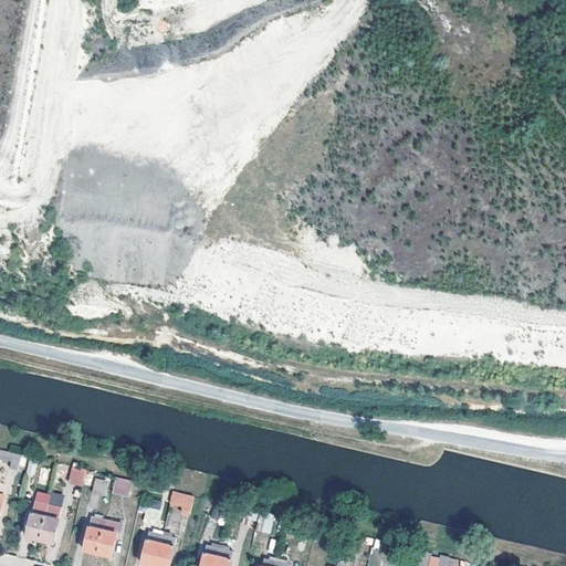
[(20,454),(2,450),(1,456),(11,459),(10,465),(17,468),(20,454)]
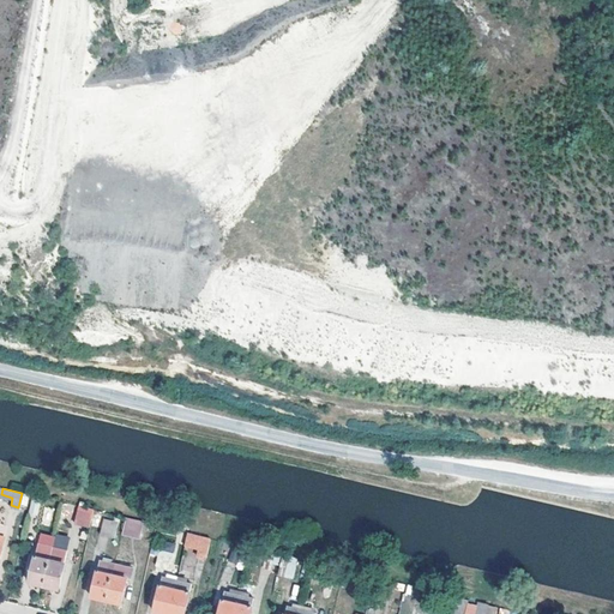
[(96,509),(79,505),(76,519),(92,524),(96,509)]
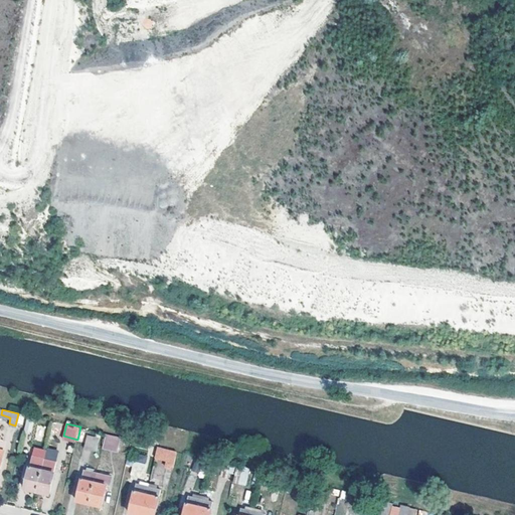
[(46,426),(39,424),(35,440),(43,441),(46,426)]
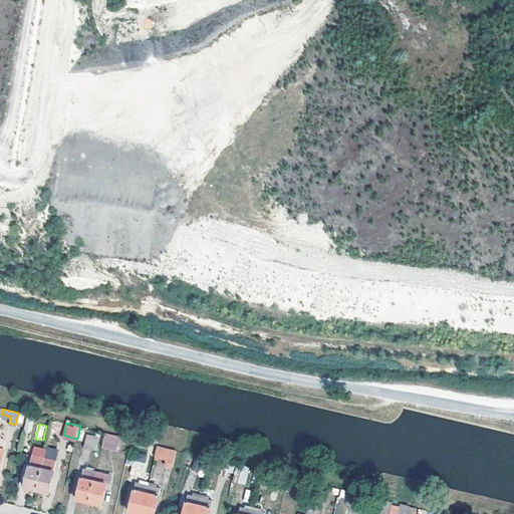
[(122,436),(107,433),(104,445),(119,449),(122,436)]
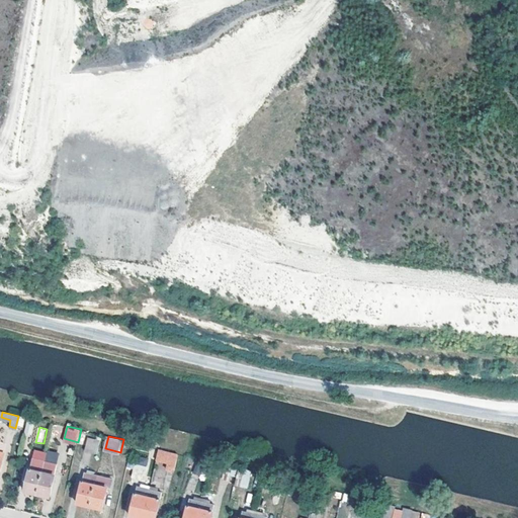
[(101,439),(89,437),(86,450),(98,453),(101,439)]
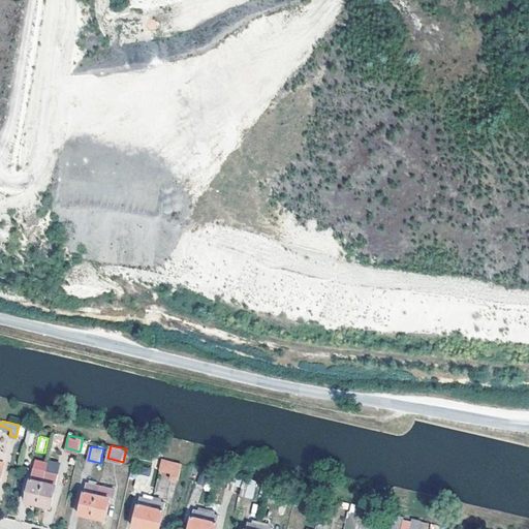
[(184,464),(163,460),(161,469),(173,472),(172,478),(180,480),(184,464)]
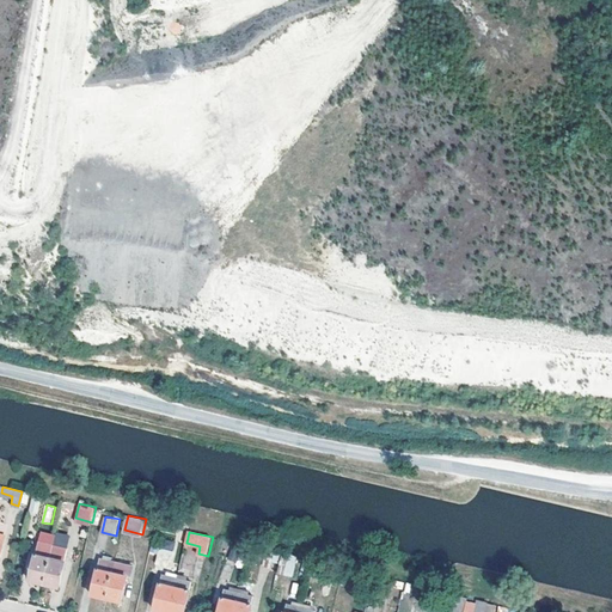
[(54,546),(40,543),(31,581),(36,582),(44,585),(54,546)]
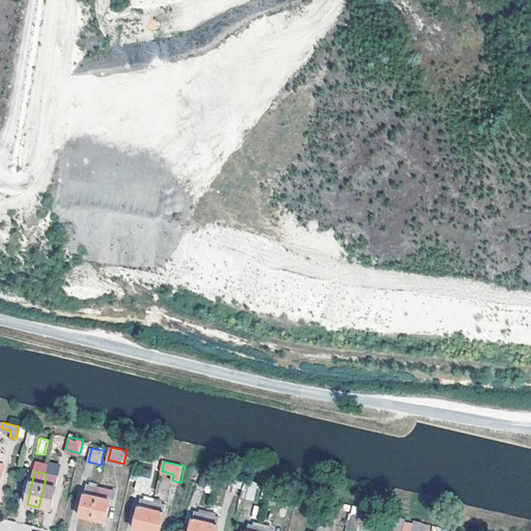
[(59,477),(47,474),(38,507),(52,510),(59,477)]
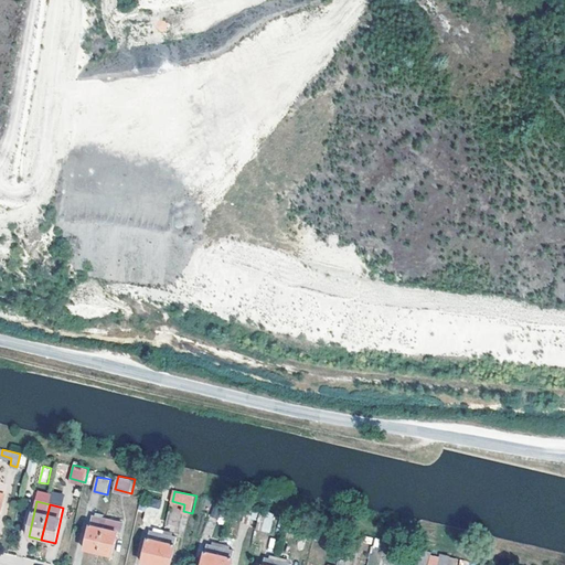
[(162,510),(149,507),(146,521),(158,523),(162,510)]
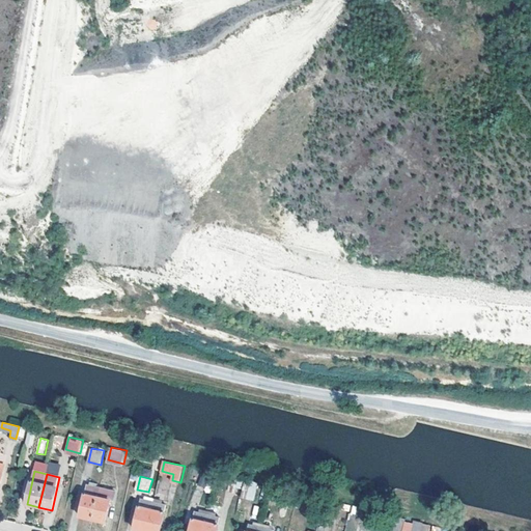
[(259,483),(246,480),(243,496),(255,498),(259,483)]
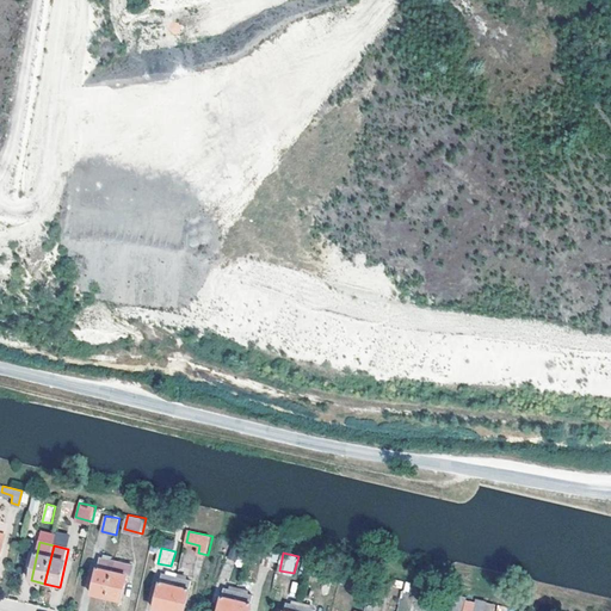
[(106,598),(115,560),(100,557),(92,594),(106,598)]
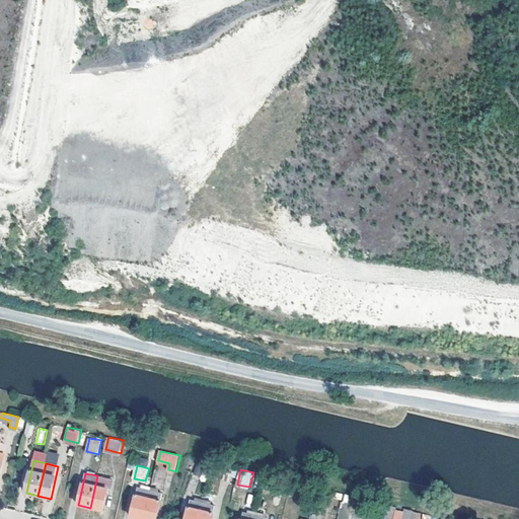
[(97,475),(90,508),(102,510),(108,488),(112,489),(114,479),(97,475)]
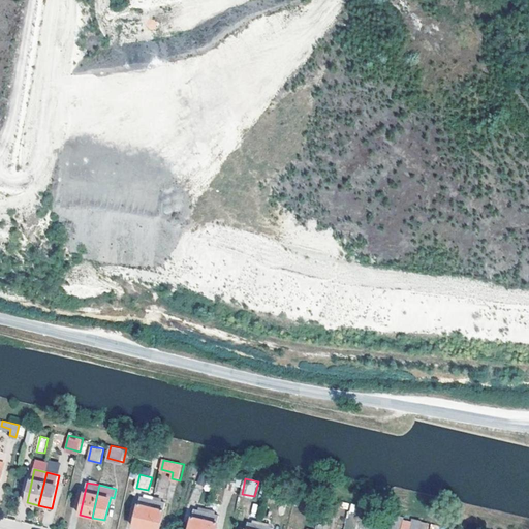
[(281,488),(271,485),(269,497),(279,499),(281,488)]
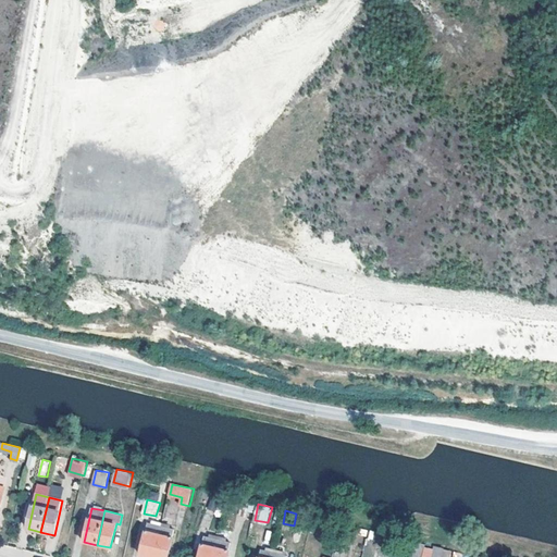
[(169,556),(175,530),(148,523),(141,555),(150,556),(169,556)]
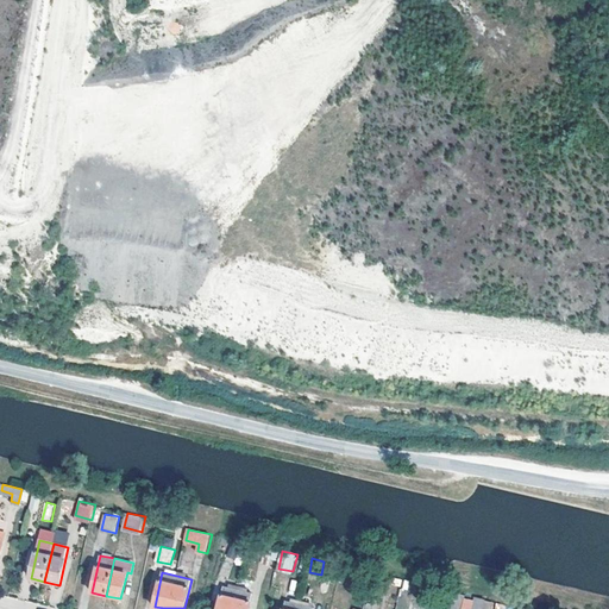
[(394,582),(387,579),(383,595),(390,596),(394,582)]
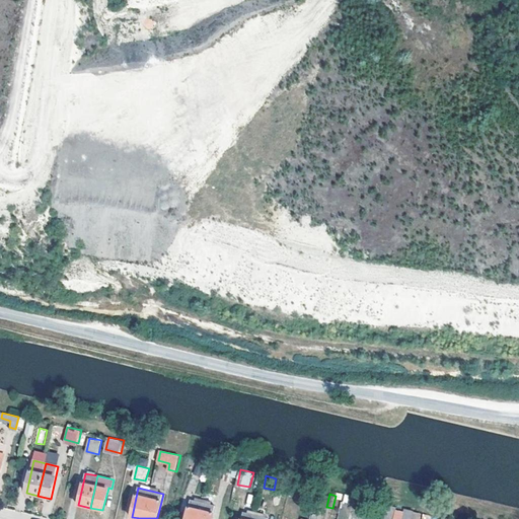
[(213,518),(216,506),(191,500),(186,518),(213,518)]
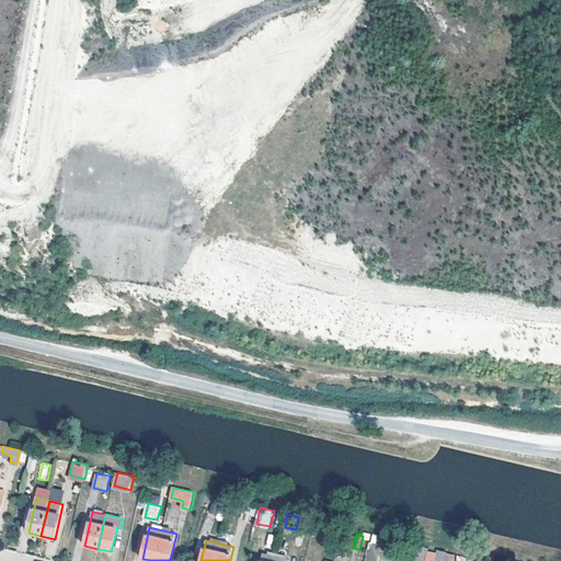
[(426,560),(430,548),(420,545),(415,560),(426,560)]
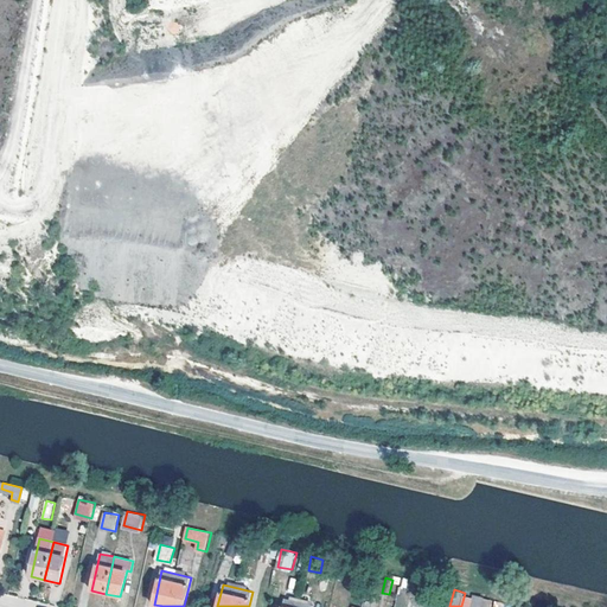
[(480,606),(484,598),(473,594),(471,606),(480,606)]
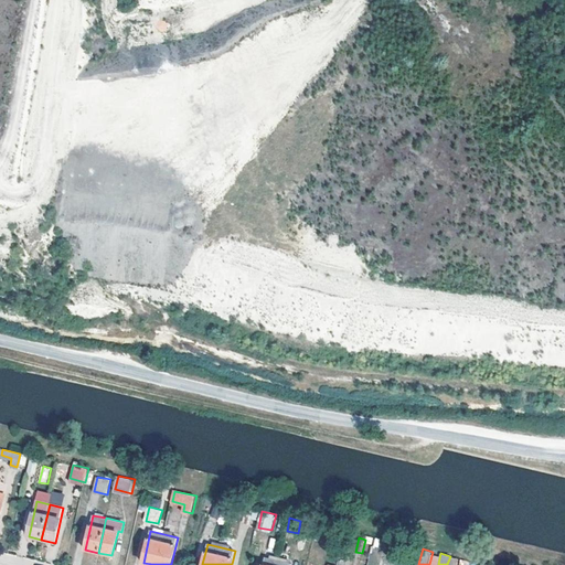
All buildings are outlined.
